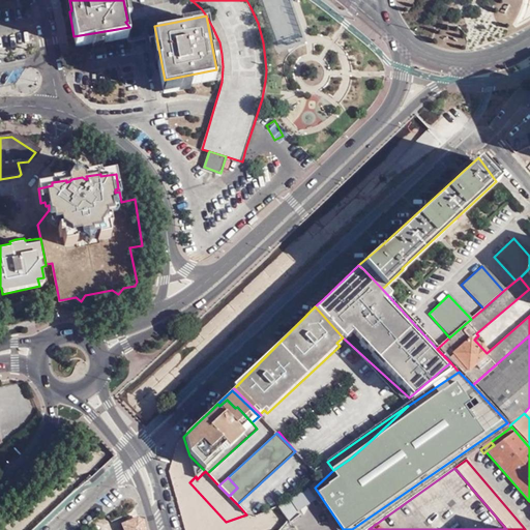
[(284,502),(280,507),(291,522),(301,513),(290,500),(284,502)]
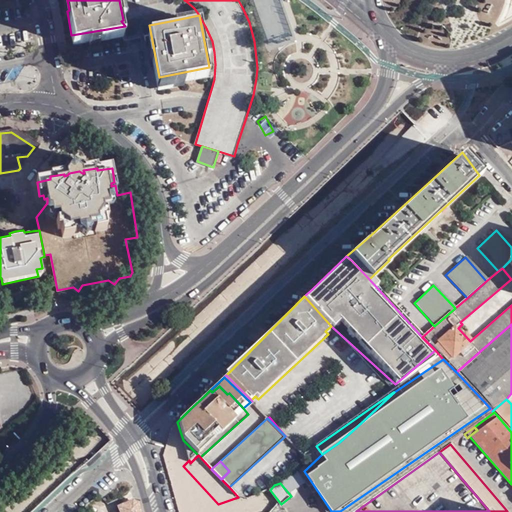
[(248,500),(252,511),(271,511),(279,504),(267,492),(248,500)]
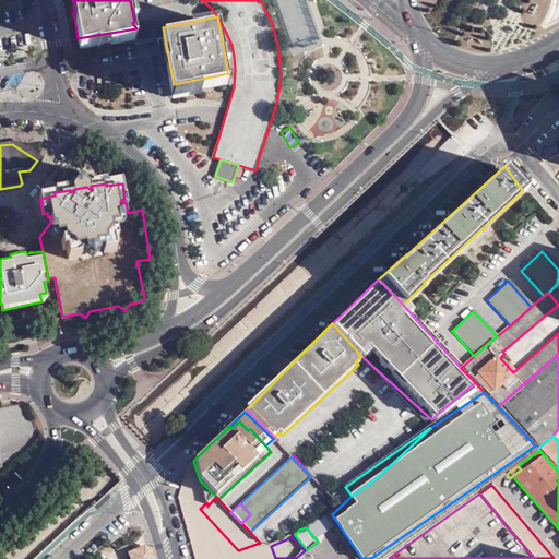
[(153,558),(152,551),(145,548),(131,554),(132,558),(153,558)]
